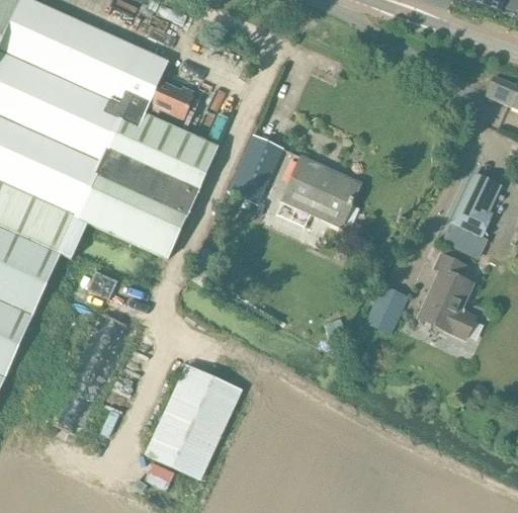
[(0,0),(0,389),(62,253),(71,257),(76,245),(82,232),(87,222),(168,259),(170,252),(174,244),(176,245),(191,210),(218,146),(146,112),(148,105),(149,105),(160,78),(169,60),(34,0),(0,0)]
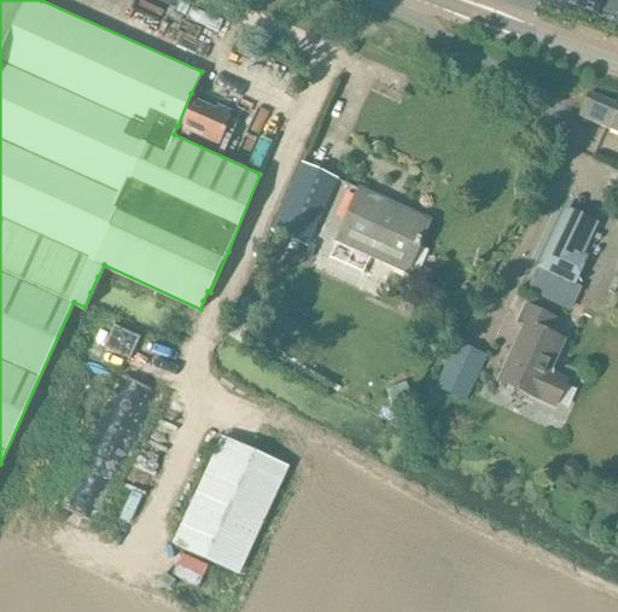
[(561,0),(596,12),(599,7),(617,13),(616,17),(617,17),(617,0),(561,0)]
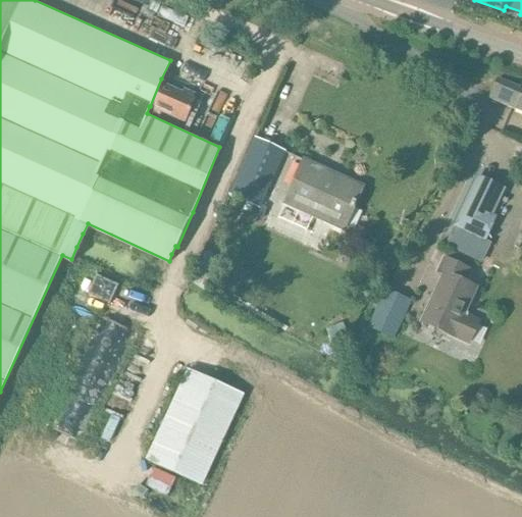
[(521,80),(520,85),(497,75),(488,95),(521,108),(521,80)]
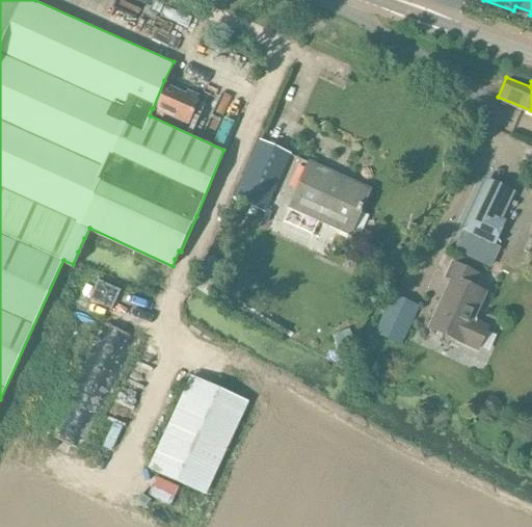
[(164,80),(153,108),(187,123),(198,97),(196,96),(197,91),(186,86),(185,90),(164,80)]
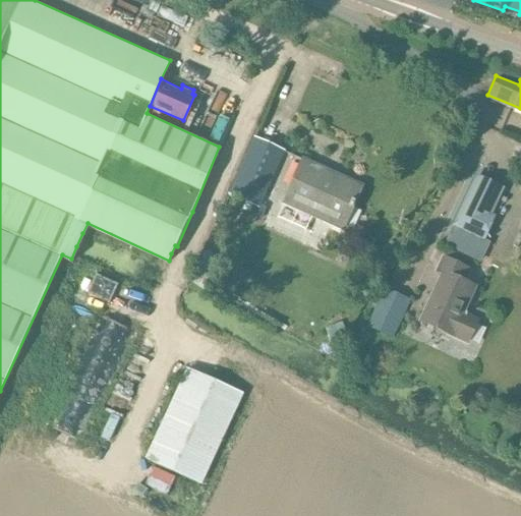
[(265,191),(284,148),(254,134),(229,190),(256,203),(257,201),(262,190),(265,191)]
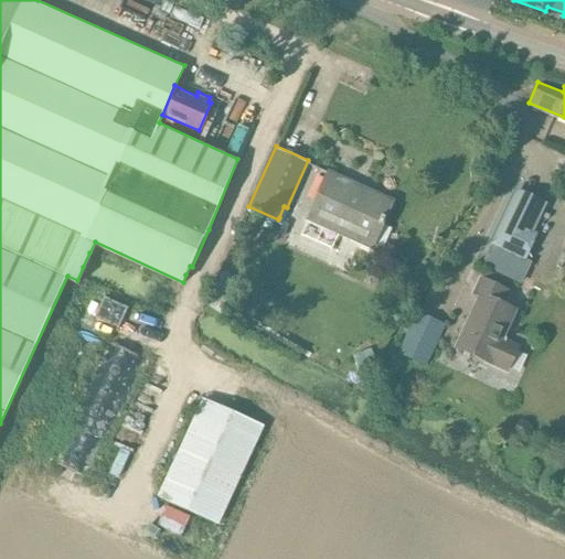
[(370,244),(390,199),(329,171),(308,216),(370,244)]
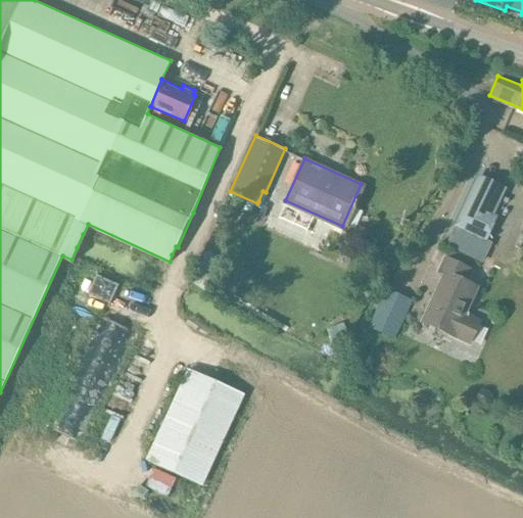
[(474,171),(450,221),(484,237),(495,213),(491,210),(504,185),(474,171)]
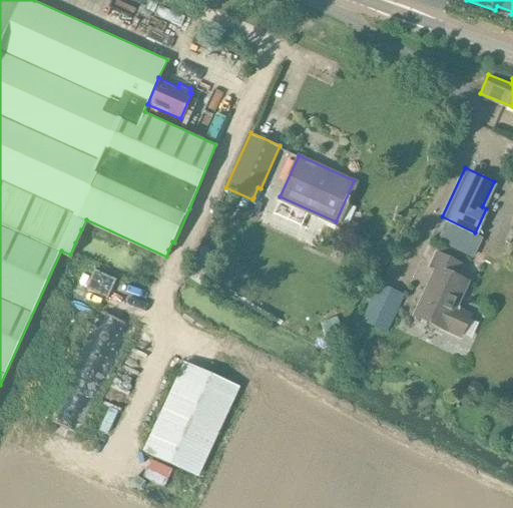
[(252,199),(248,209),(257,213),(262,201),(253,197),(252,199)]
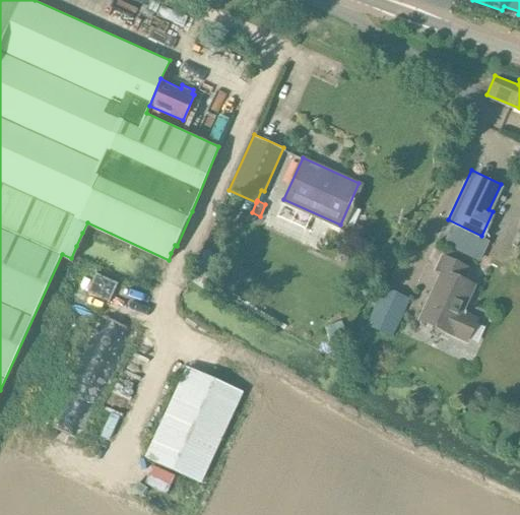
[(465,341),(476,318),(463,312),(476,284),(463,278),(469,266),(442,253),(435,268),(440,270),(417,319),(465,341)]
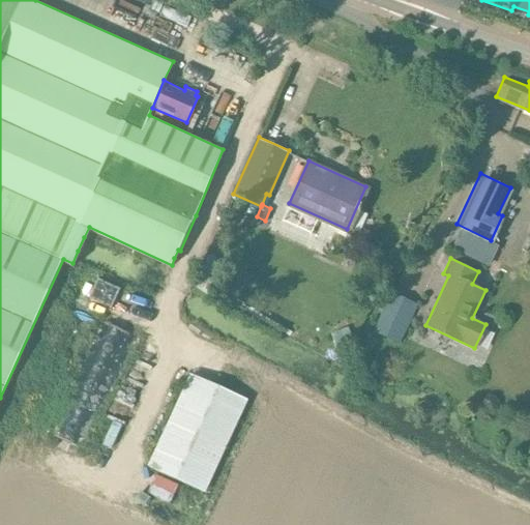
[(204,489),(245,399),(190,373),(149,464),(204,489)]
